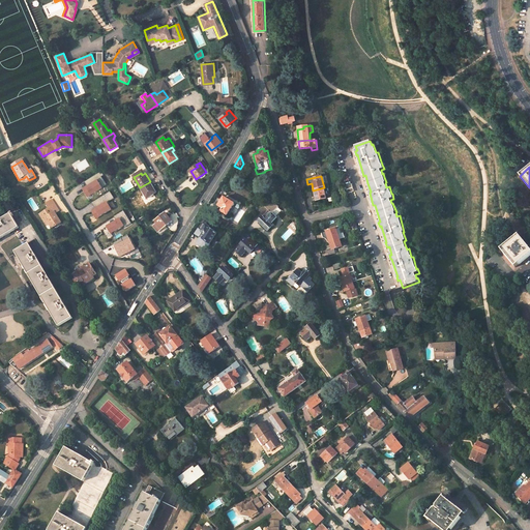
[(97,178),(82,187),(87,197),(102,187),(97,178)]
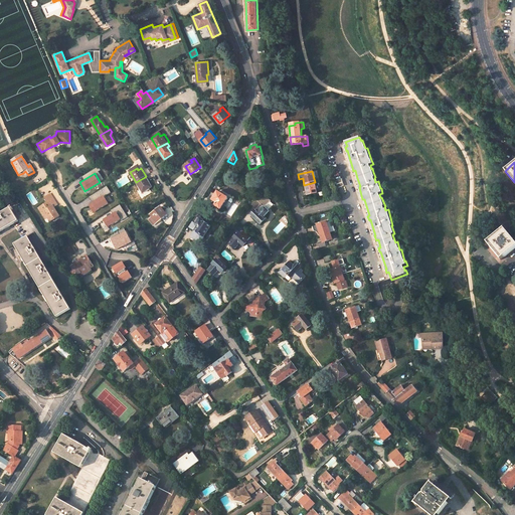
[(136,182),(143,194),(150,189),(146,182),(148,181),(145,177),(136,182)]
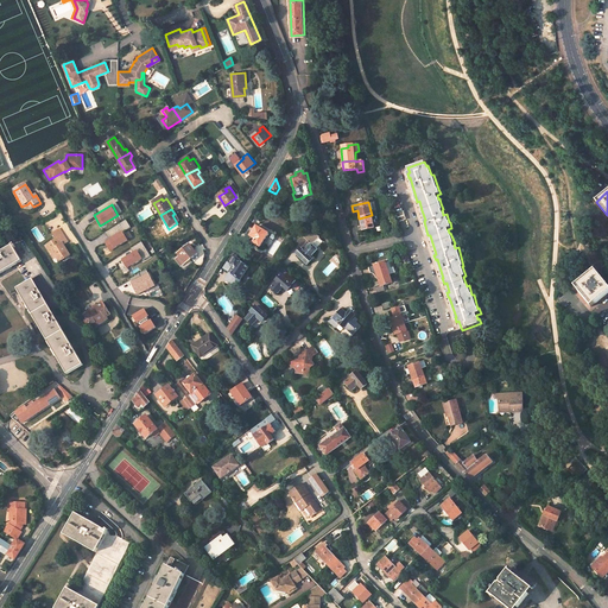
[(359,219),(361,226),(356,227),(358,232),(381,226),(379,214),(372,215),(359,219)]
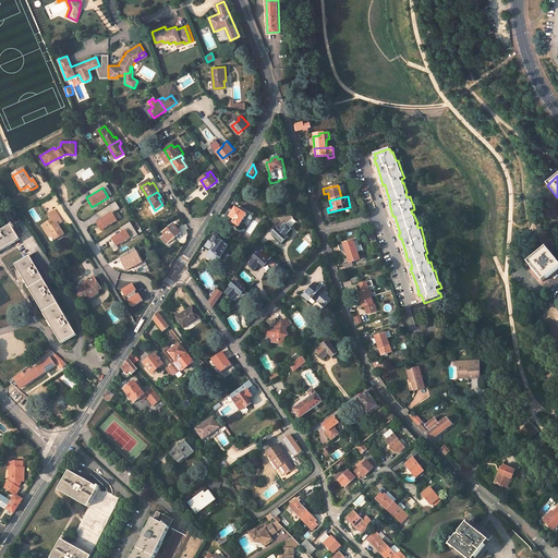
[(100,219),(95,221),(100,231),(118,221),(113,213),(120,208),(116,202),(97,214),(100,219)]
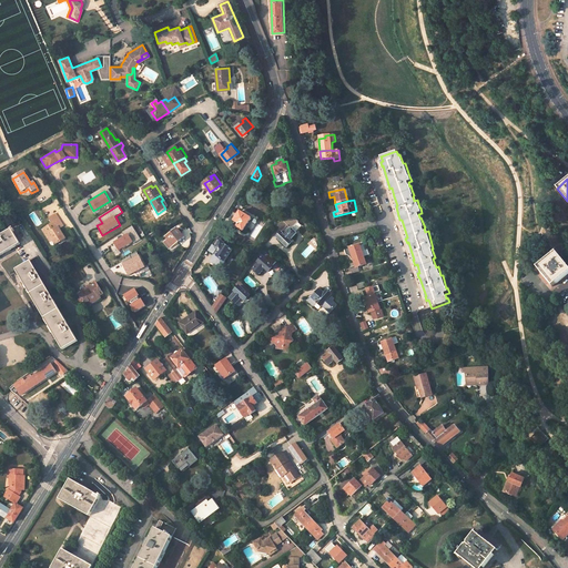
[(252,219),(241,212),(235,221),(236,222),(235,225),(244,231),(252,219)]
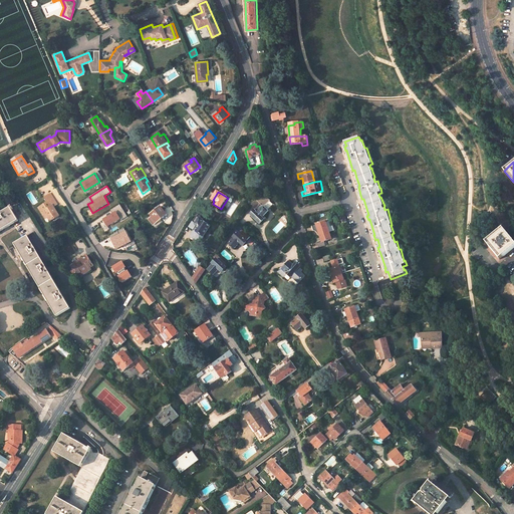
[(47,217),(49,221),(57,216),(52,207),(56,204),(50,194),(43,198),(46,203),(38,208),(40,213),(43,211),(47,217)]
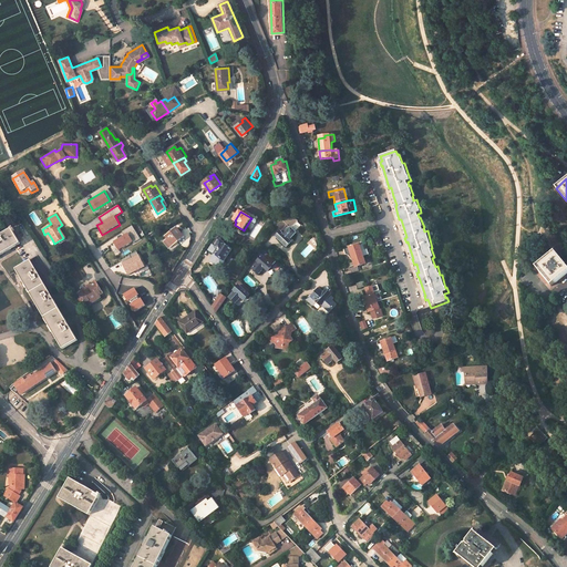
[(279,238),(291,247),(296,241),(294,240),(299,233),(286,222),(280,223),(277,228),(282,234),(279,238)]
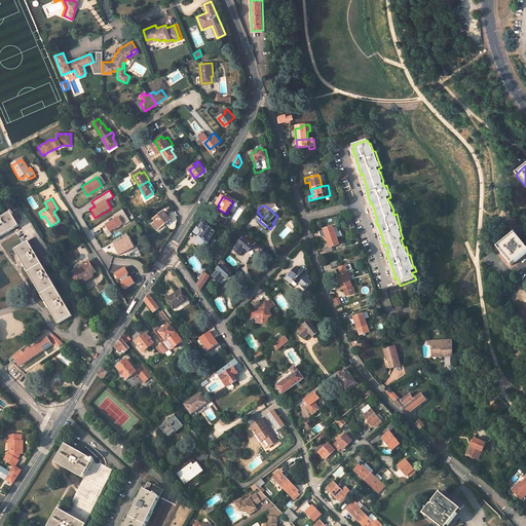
[(209,219),(213,213),(204,208),(200,214),(209,219)]
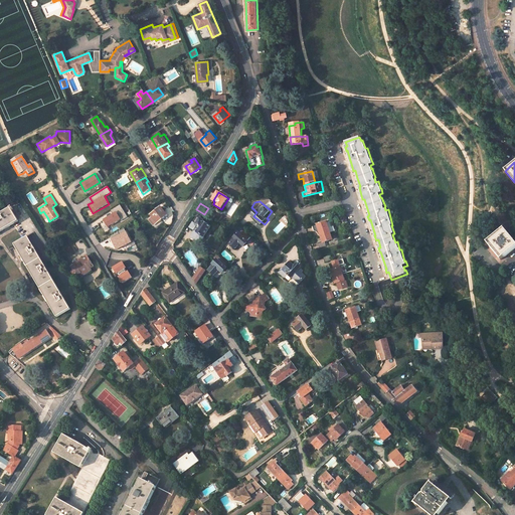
[(0,229),(17,219),(8,206),(0,210),(0,229)]
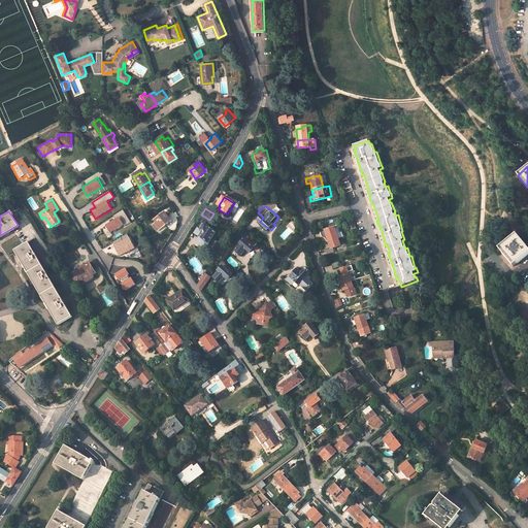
[(156,223),(152,227),(156,233),(171,221),(165,212),(162,215),(163,217),(155,222),(156,223)]
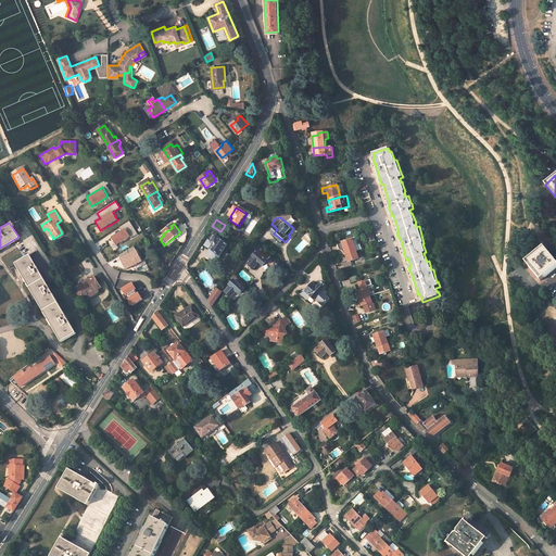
[(220,240),(217,237),(220,231),(212,226),(209,231),(213,235),(209,240),(215,244),(211,251),(220,257),(228,245),(220,240)]
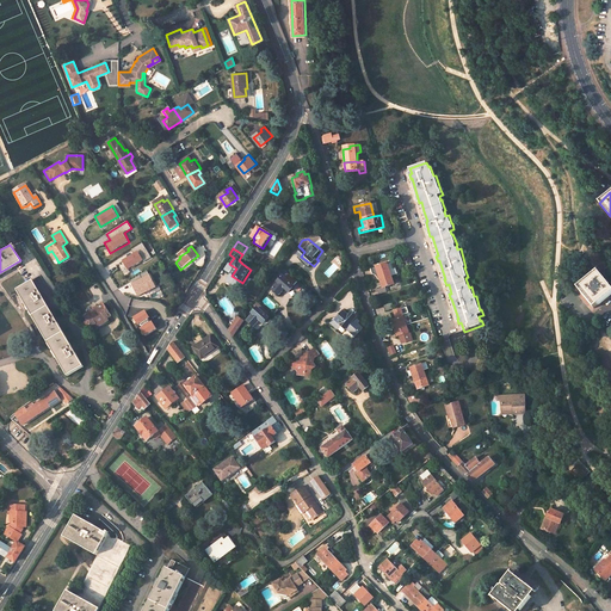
[(137,251),(122,260),(128,270),(143,260),(137,251)]
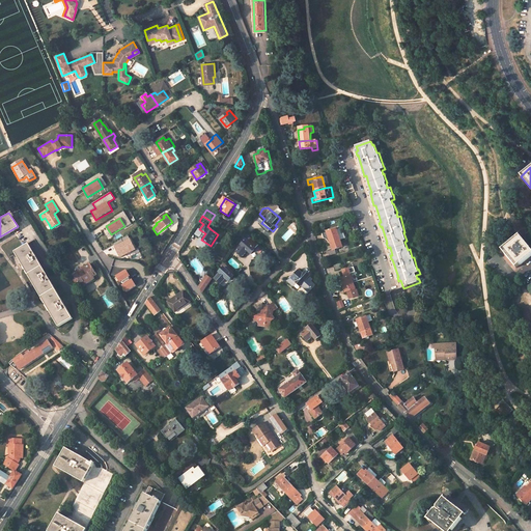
[(340,241),(337,229),(323,233),(324,238),(328,236),(330,244),(340,241)]
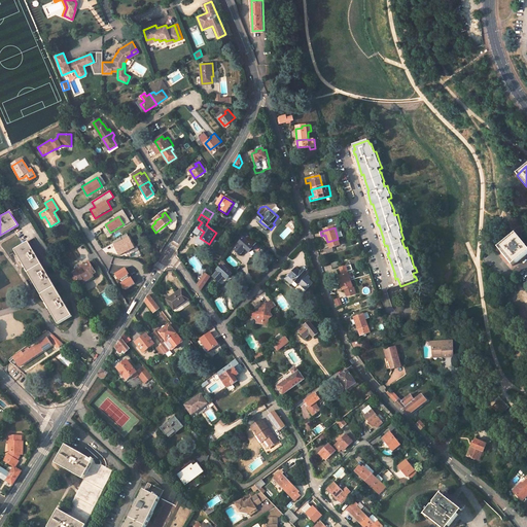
[(513,266),(526,253),(526,248),(523,243),(515,234),(498,248),(513,266)]
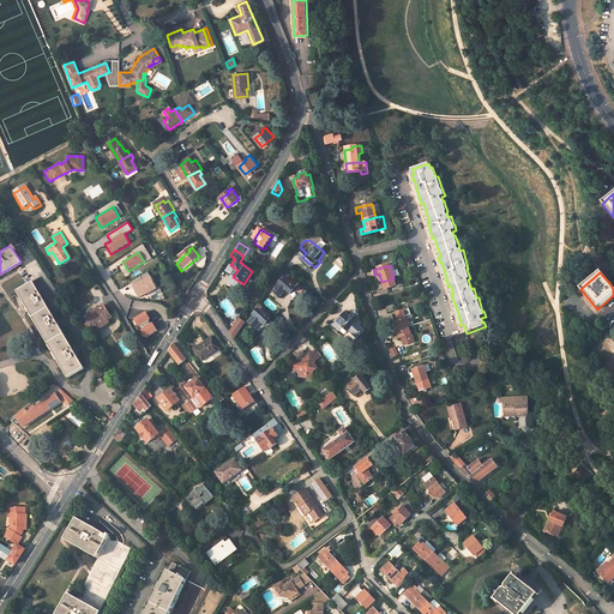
[(150,276),(132,286),(138,299),(157,289),(150,276)]
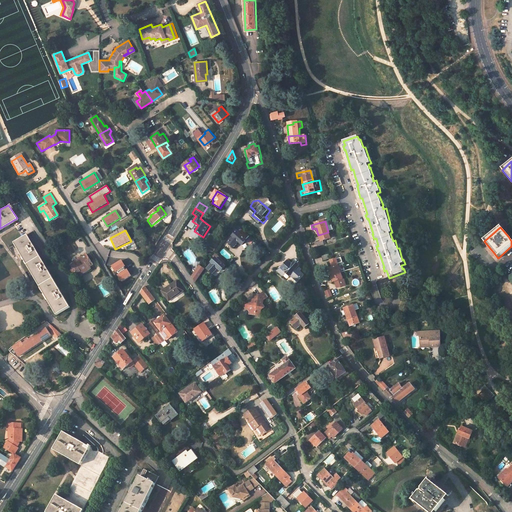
[(239,244),(242,247),(250,238),(241,231),(238,235),(237,234),(233,239),(234,239),(229,245),(234,250),(239,244)]
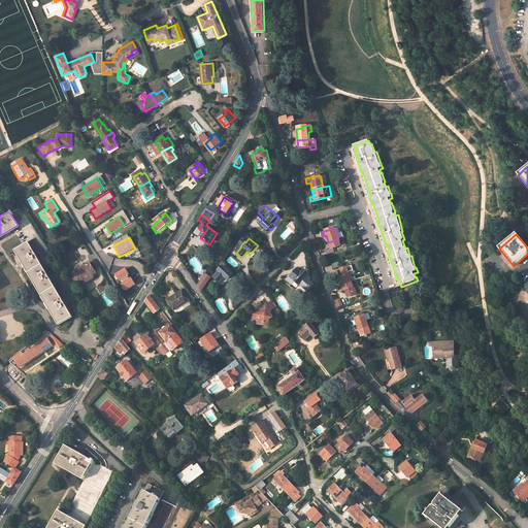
[(328,242),(330,249),(326,250),(327,255),(333,253),(332,249),(340,245),(338,239),(328,242)]
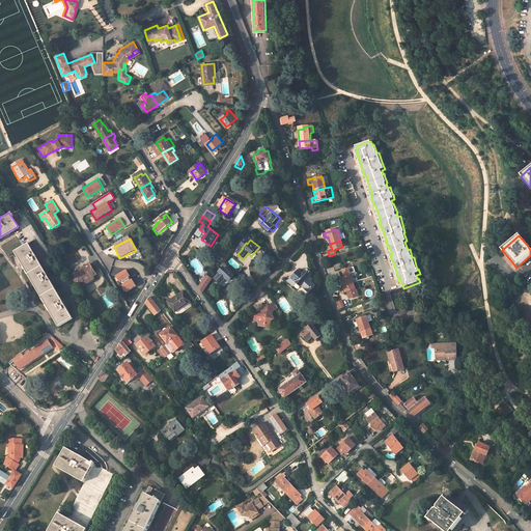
[(28,244),(16,252),(60,327),(73,318),(28,244)]
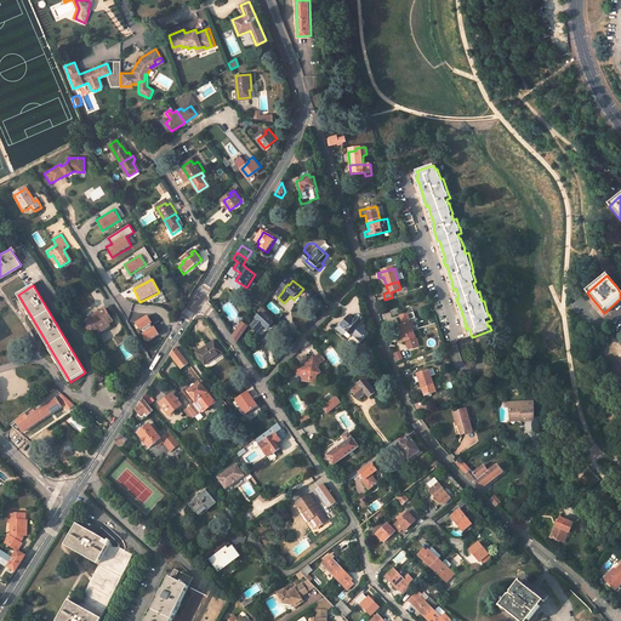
[(272,322),(275,319),(262,307),(258,311),(261,313),(262,313),(272,322)]
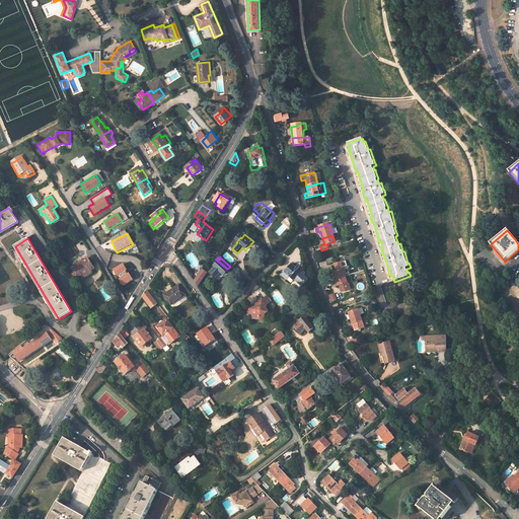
[(72,268),(80,281),(91,274),(90,272),(94,269),(88,258),(72,268)]
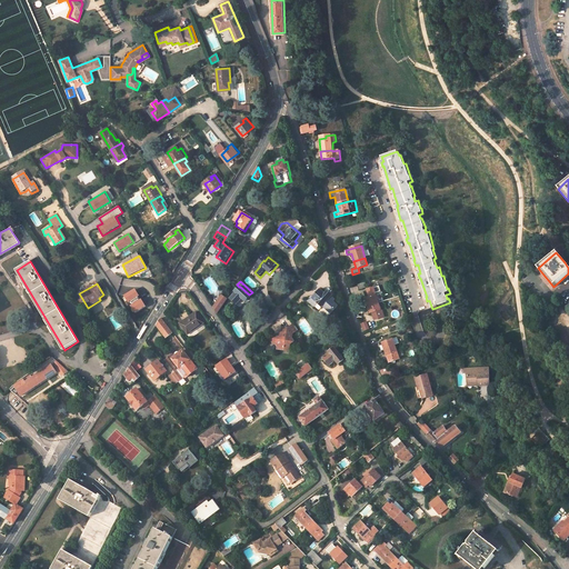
[(379,286),(368,290),(371,297),(366,299),(368,306),(379,302),(377,296),(376,296),(376,293),(381,291),(379,286)]
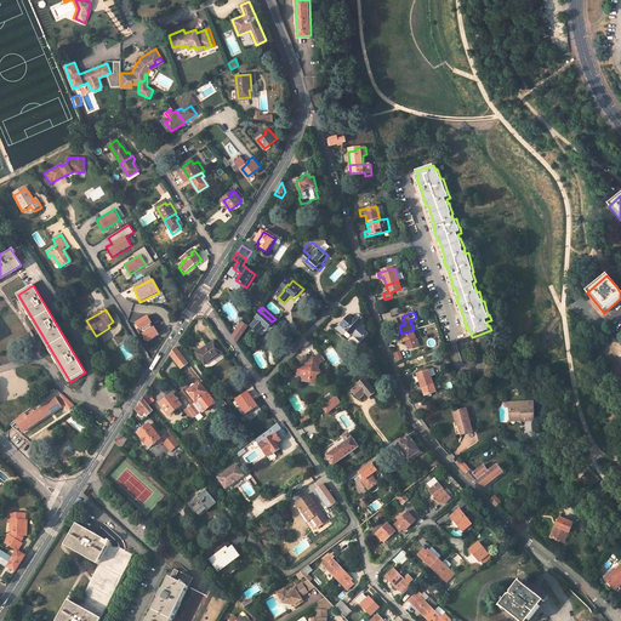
[(262,313),(261,313),(256,318),(257,319),(252,326),(258,332),(265,325),(268,329),(274,323),(272,322),(262,313)]
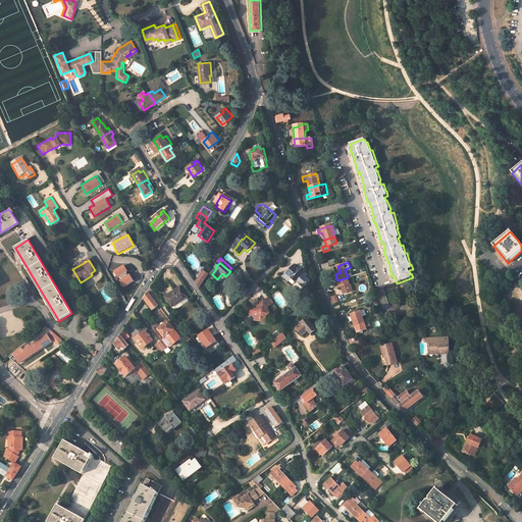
[(124,286),(134,281),(131,275),(129,276),(126,272),(127,271),(124,266),(115,272),(118,277),(119,277),(121,280),(120,281),(124,286)]
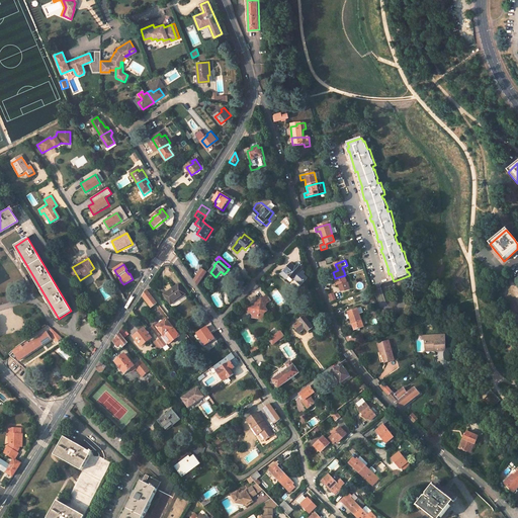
[(295,268),(292,264),(285,272),(293,280),(304,269),(298,265),(295,268)]
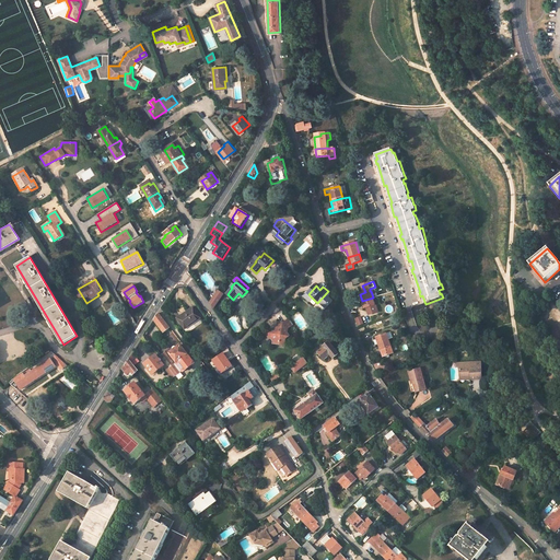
[(214,308),(225,293),(222,290),(220,293),(219,291),(210,303),(214,308)]
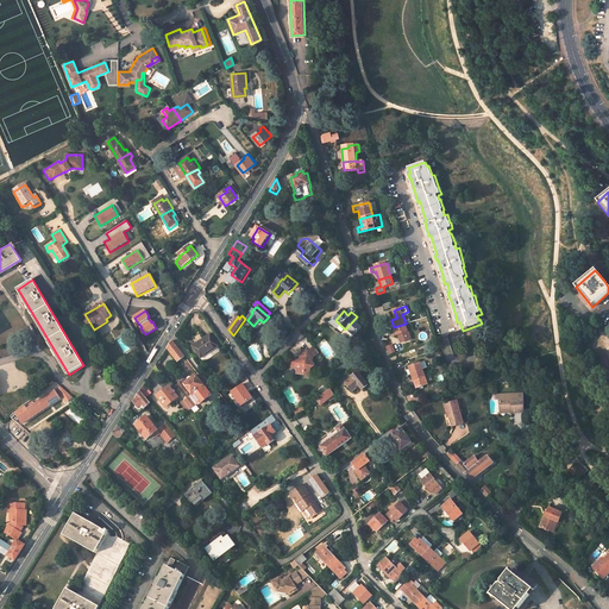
[(394,327),(396,336),(399,334),(400,339),(405,338),(406,340),(412,339),(409,332),(408,332),(406,324),(394,327)]
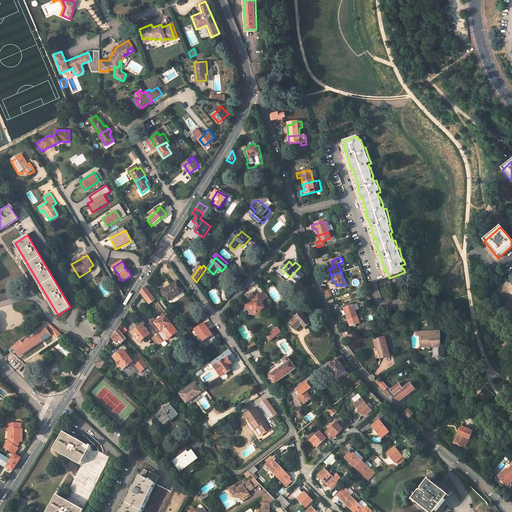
[(176,281),(161,291),(169,302),(183,291),(176,281)]
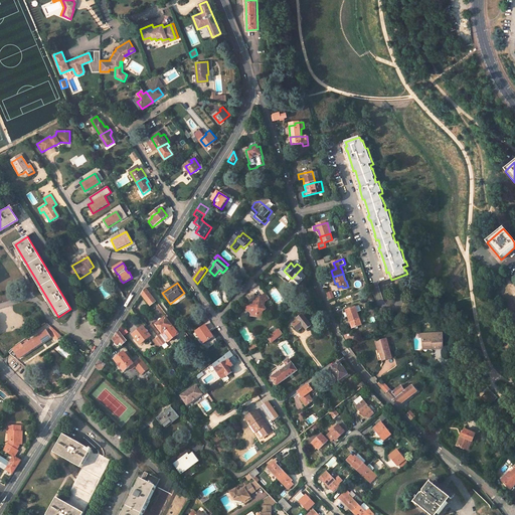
[(141,296),(150,307),(156,302),(146,289),(141,296)]
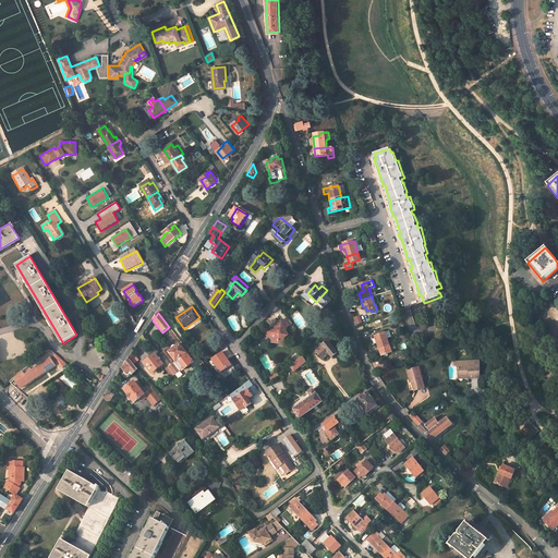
[(287,343),(287,340),(291,338),(288,334),(289,329),(294,325),(290,318),(283,323),(282,330),(279,329),(278,332),(277,331),(274,331),(270,334),(269,339),(273,340),(275,342),(274,346),(281,347),(282,343),(287,343)]
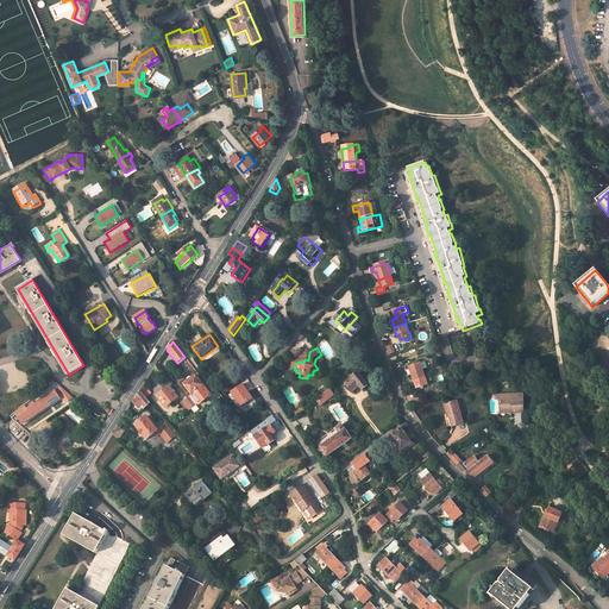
[(424,371),(421,363),(412,366),(414,375),(424,371)]
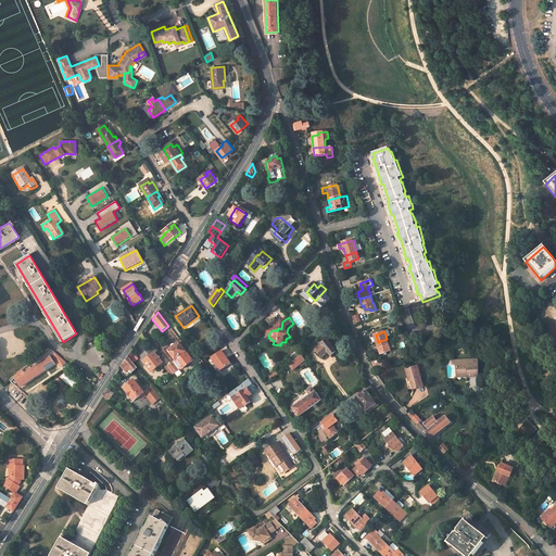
[(378,342),(382,355),(392,352),(387,339),(378,342)]
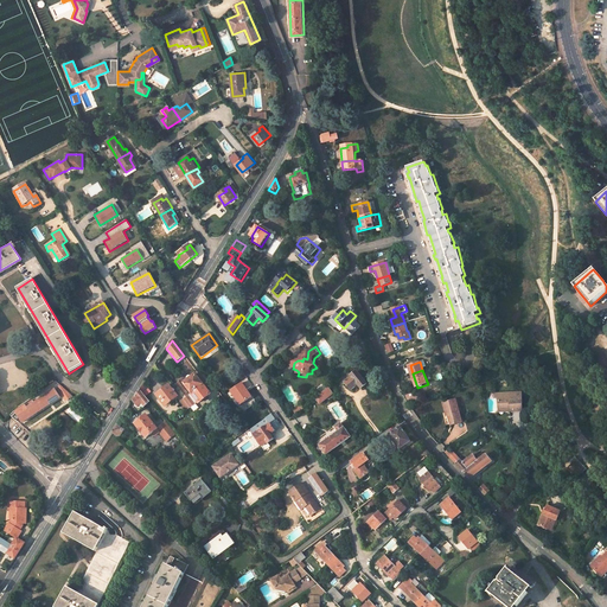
[(343,378),(352,390),(359,385),(362,389),(368,384),(358,372),(351,377),(349,372),(343,378)]
